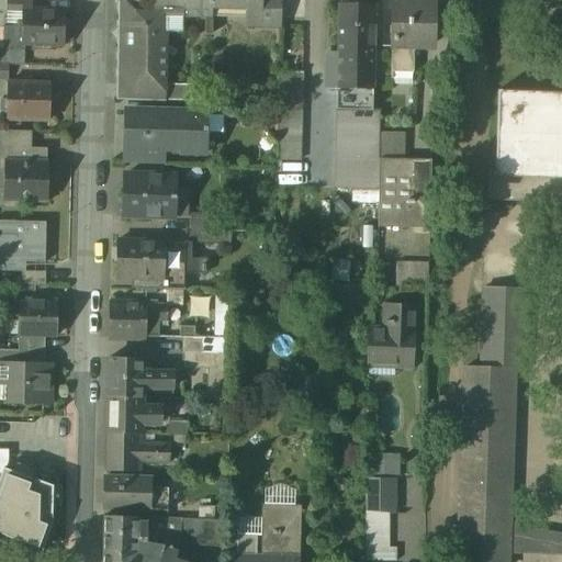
[(141,0),(115,0),(116,3),(119,3),(117,86),(126,86),(126,85),(165,86),(165,34),(161,31),(163,18),(150,18),(150,2),(150,0),(141,0)]
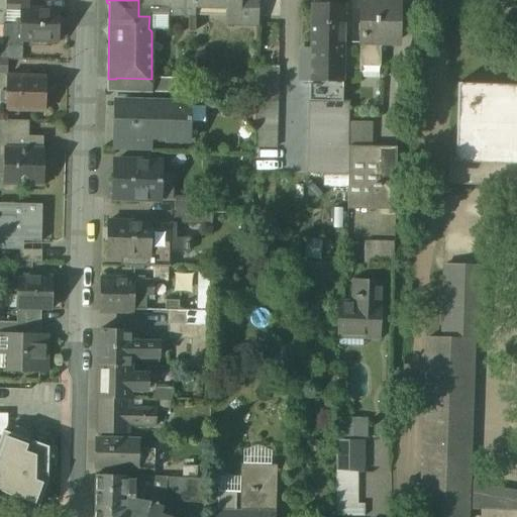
[(194,0),(195,2),(194,10),(237,11),(238,4),(240,4),(239,0),(194,0)]
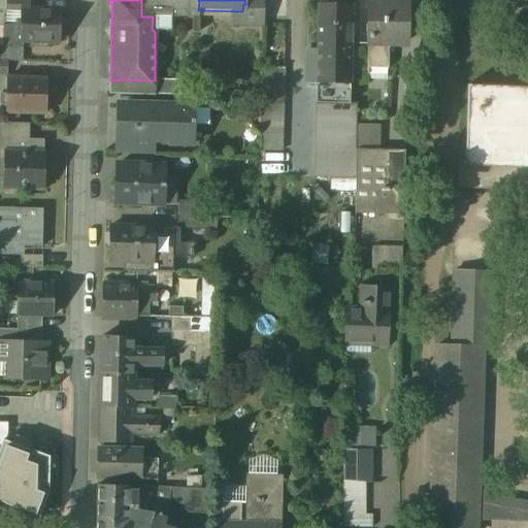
[(263,0),(244,0),(245,4),(243,4),(242,11),(242,26),(262,27),(263,0)]
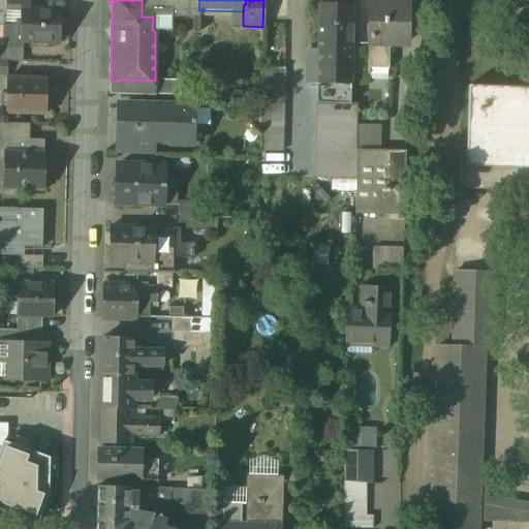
[(199,2),(142,2),(142,17),(153,17),(198,17),(198,10),(199,2)]
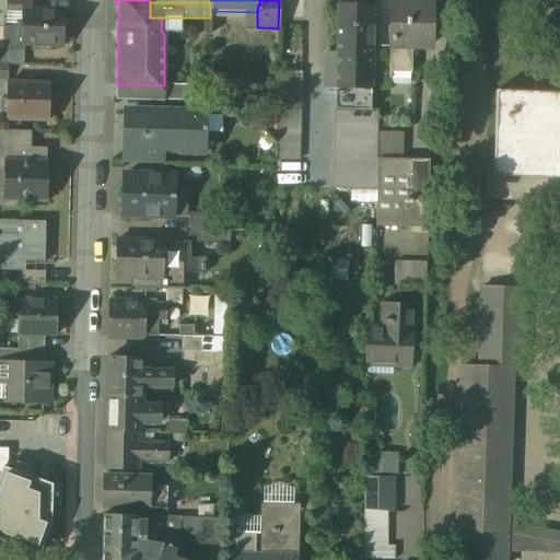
[(432,4),(391,3),(391,38),(412,39),(429,39),(431,39),(432,4)]
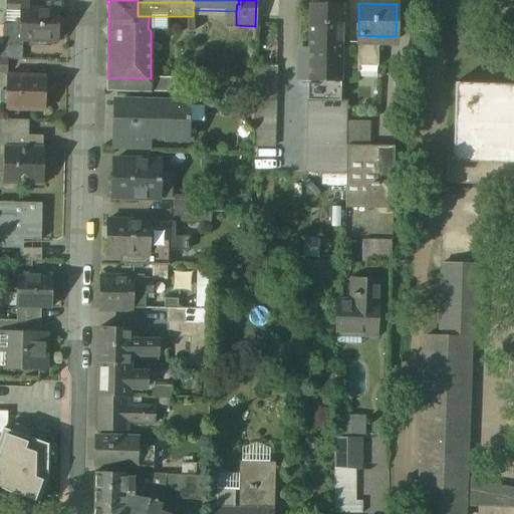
[(341,7),(309,7),(309,50),(298,50),(298,80),(309,80),(340,81),(341,7)]
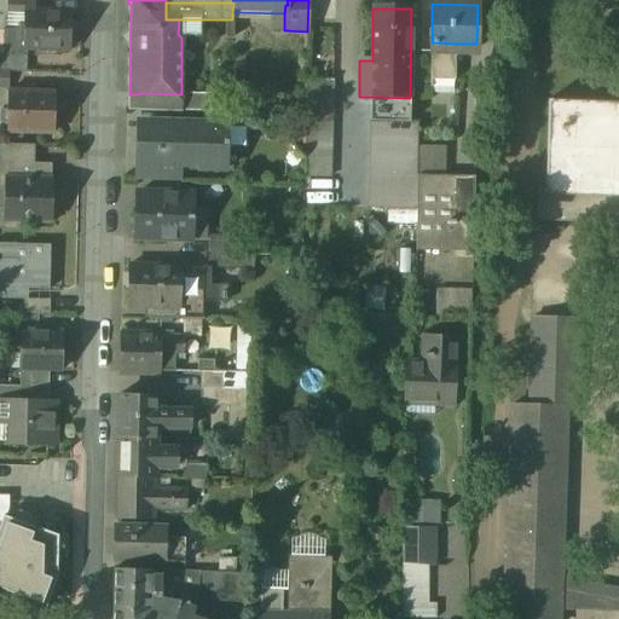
[(69,16),(25,15),(24,32),(24,51),(25,51),(69,52),(69,16)]
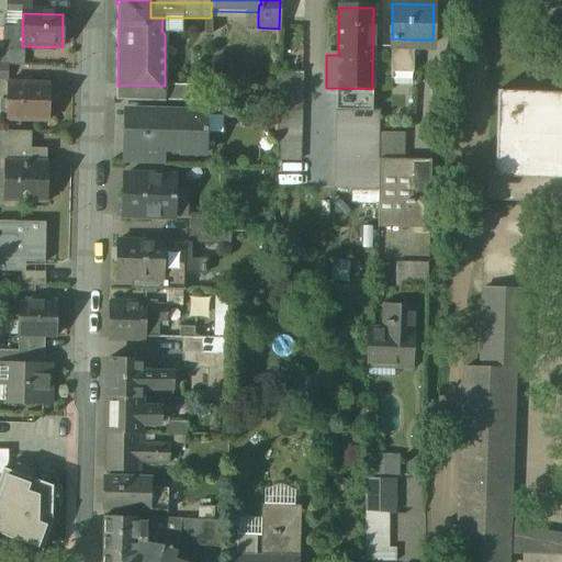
[(22,29),(1,29),(1,48),(1,52),(23,52),(23,46),(22,46),(22,29)]
